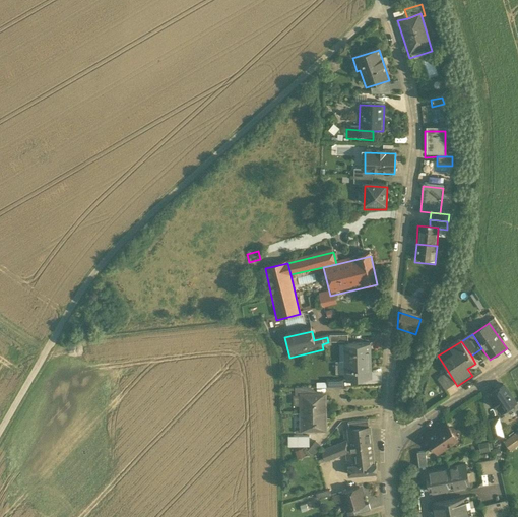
[(372,345),(344,346),(344,365),(372,364),(372,345)]
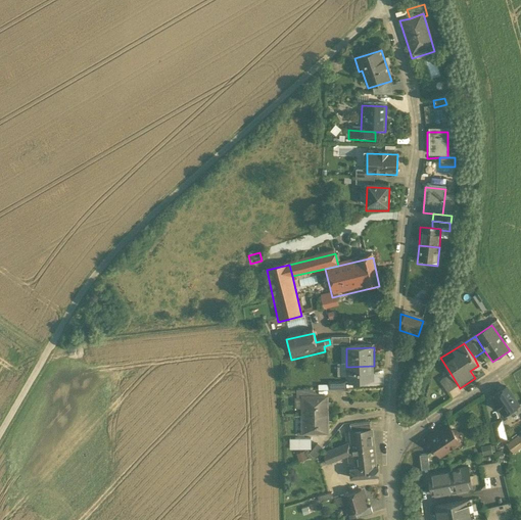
[(374,366),(346,367),(347,385),(374,385),(374,366)]
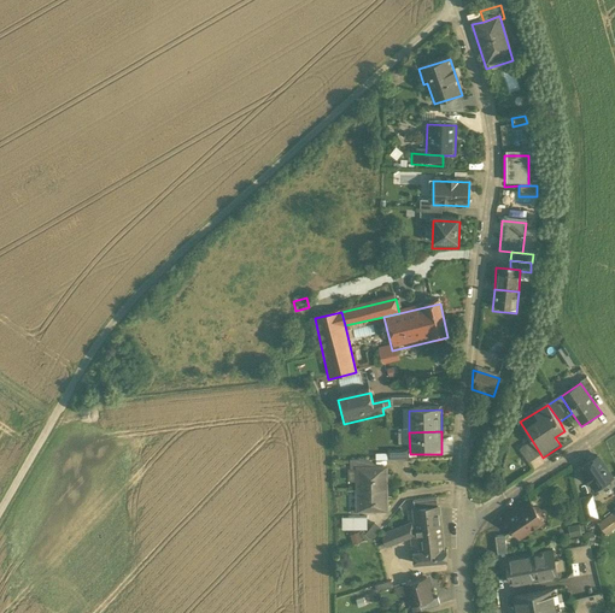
[(543,458),(533,442),(519,452),(529,466),(543,458)]
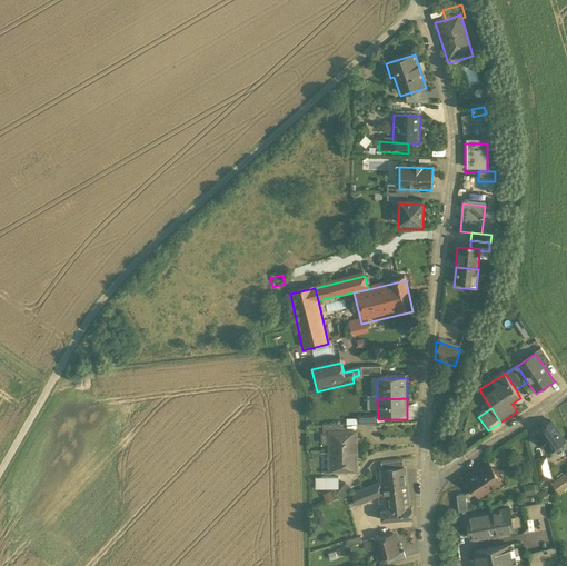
[(550,419),(533,432),(547,453),(565,440),(550,419)]
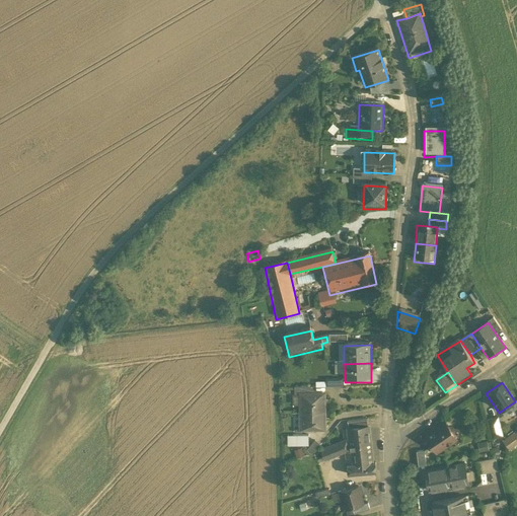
[(297,395),(298,415),(325,415),(325,394),(297,395)]
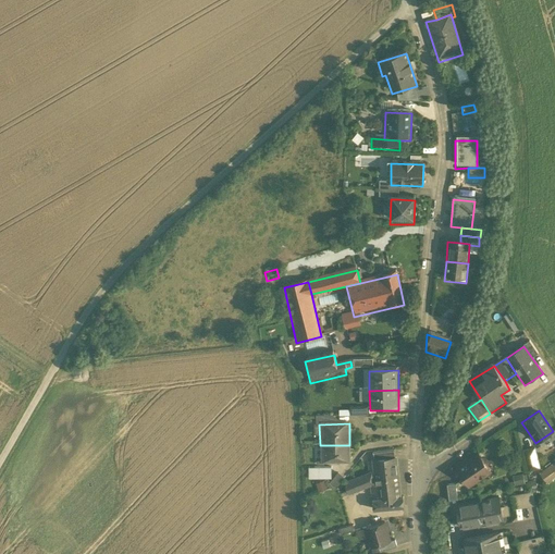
[(320,445),(320,467),(349,466),(349,445),(320,445)]
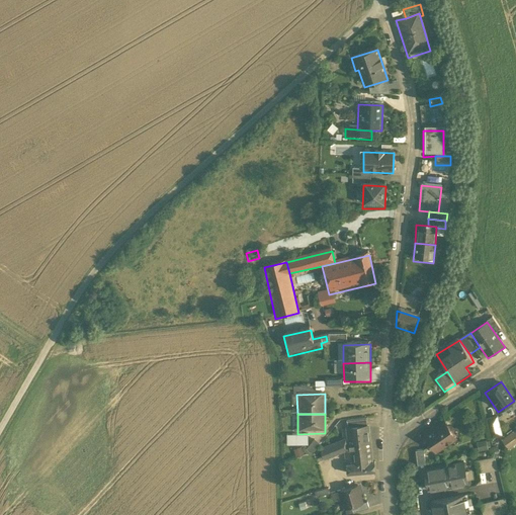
[(486,418),(491,437),(501,435),(496,415),(486,418)]
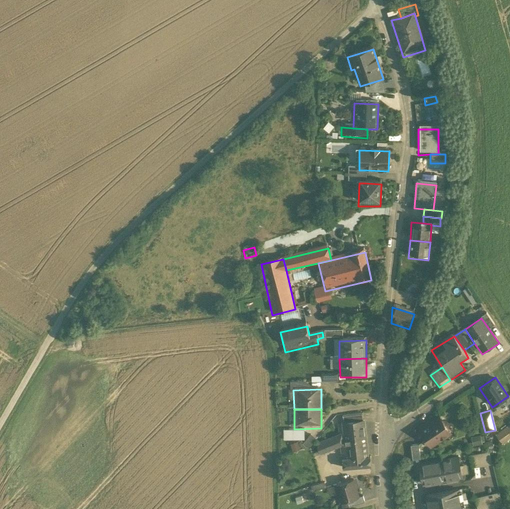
[(418,430),(428,446),(451,430),(440,415),(418,430)]
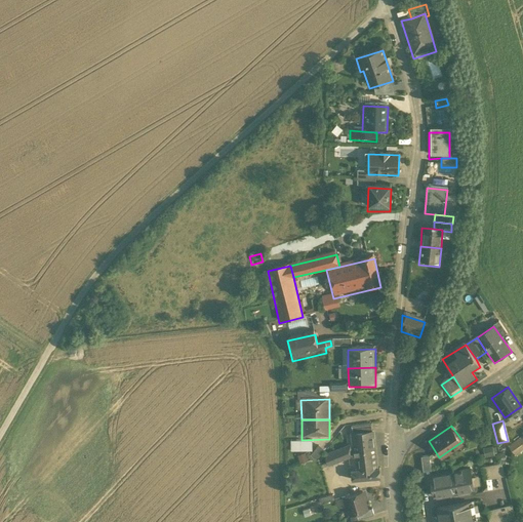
[(373,434),(350,437),(351,447),(323,457),(327,470),(348,462),(351,485),(378,483),(373,434)]
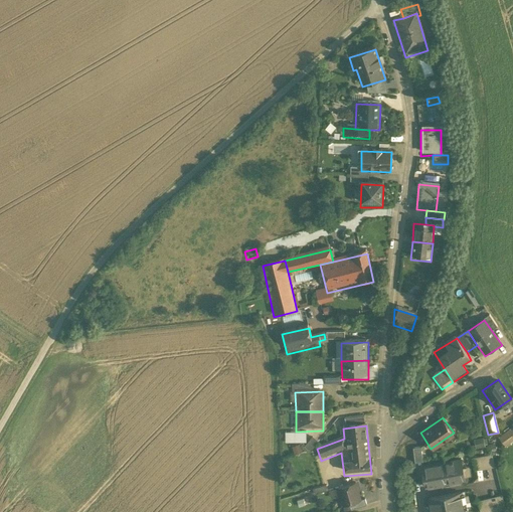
[(304,443),(304,433),(282,433),(282,443),(304,443)]
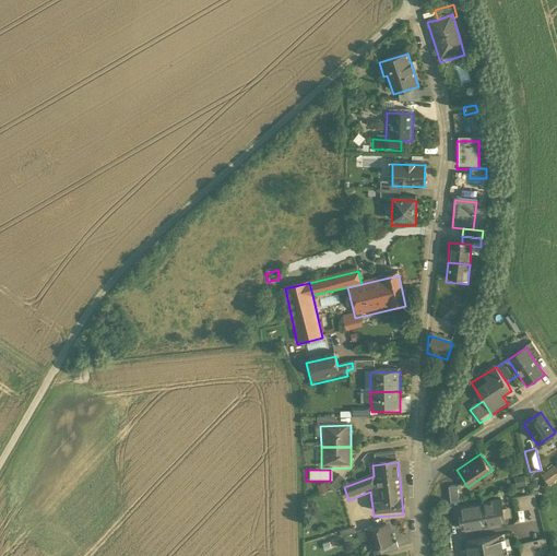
[(339,475),(313,487),(318,495),(343,484),(339,475)]
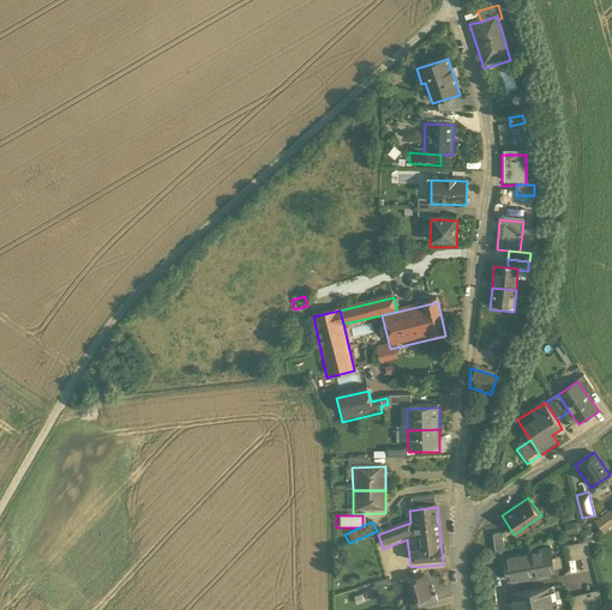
[(564,535),(576,535),(575,523),(563,524),(564,535)]
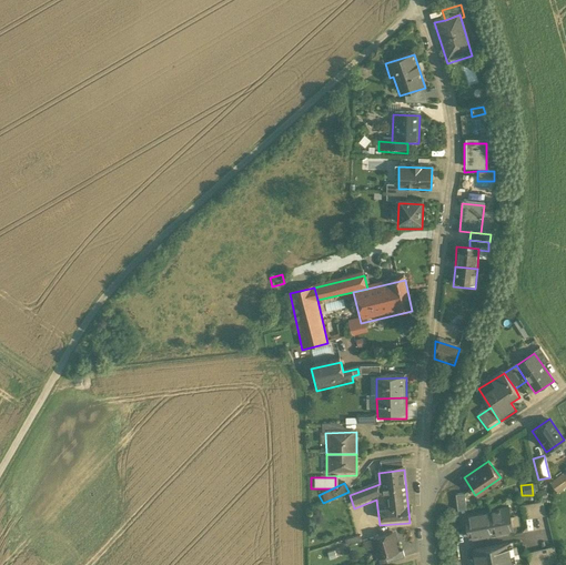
[(462,495),(453,495),(454,512),(463,511),(462,495)]
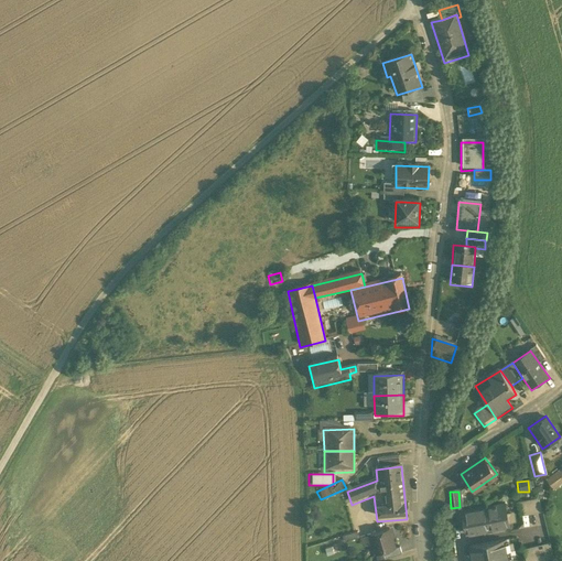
[(541,510),(538,497),(531,498),(533,511),(541,510)]
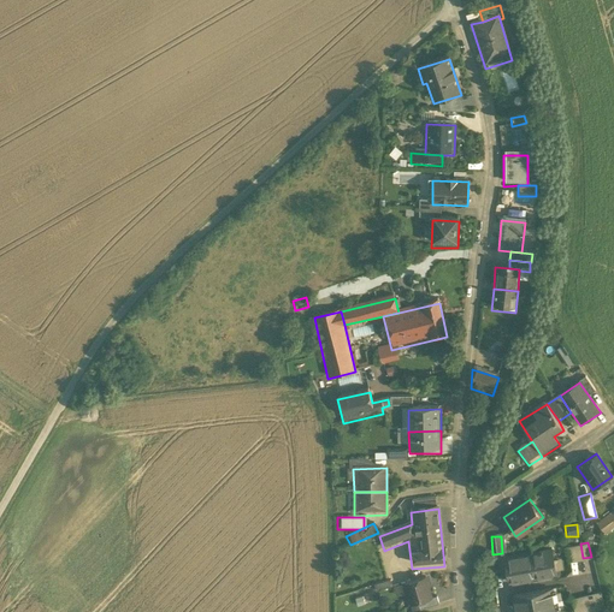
[(583,558),(580,544),(572,545),(576,560),(583,558)]
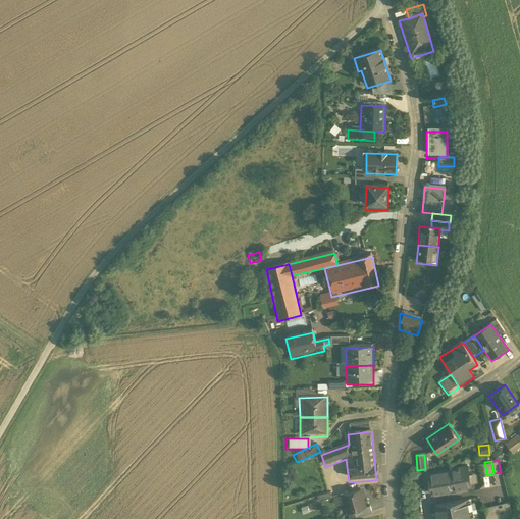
[(487,475),(484,462),(478,464),(481,476),(487,475)]
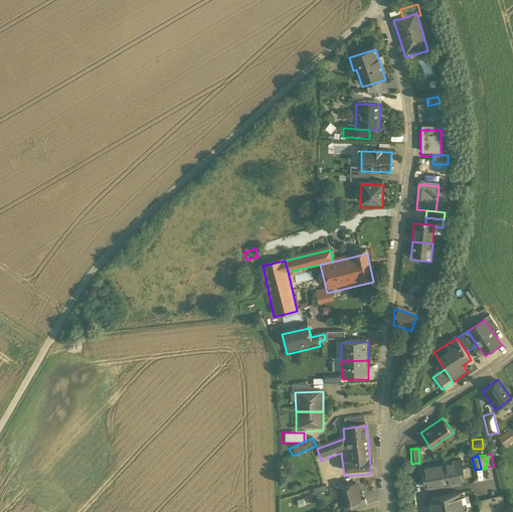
[(445,484),(465,480),(461,459),(441,462),(445,484)]
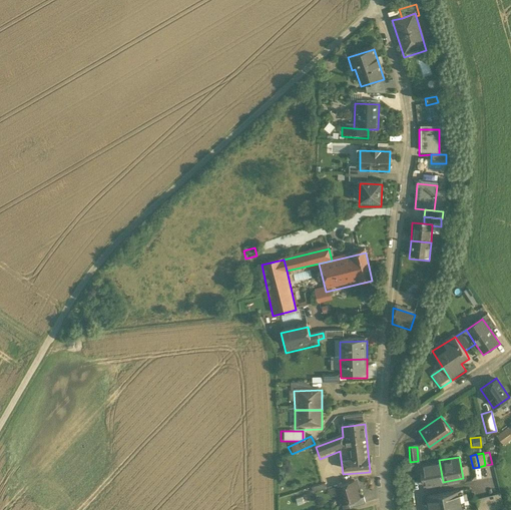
[(423,486),(443,482),(439,460),(419,464),(423,486)]
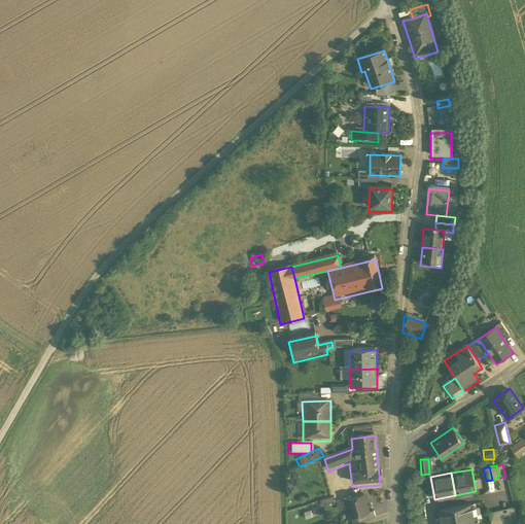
[(364,495),(336,503),(339,513),(346,511),(349,519),(356,517),(370,513),(364,495)]
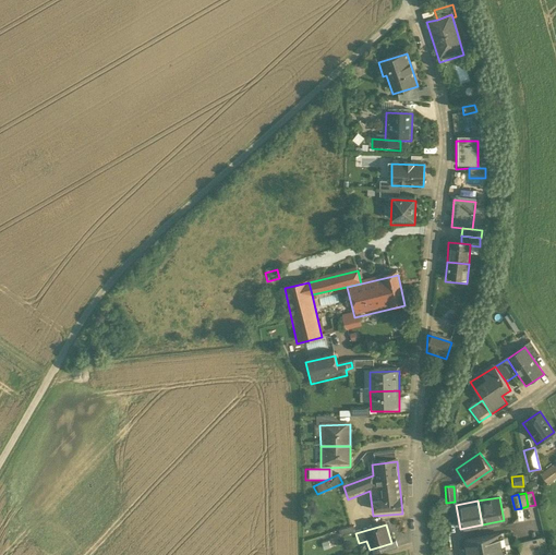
[(499,554),(496,533),(462,541),(464,554),(499,554)]
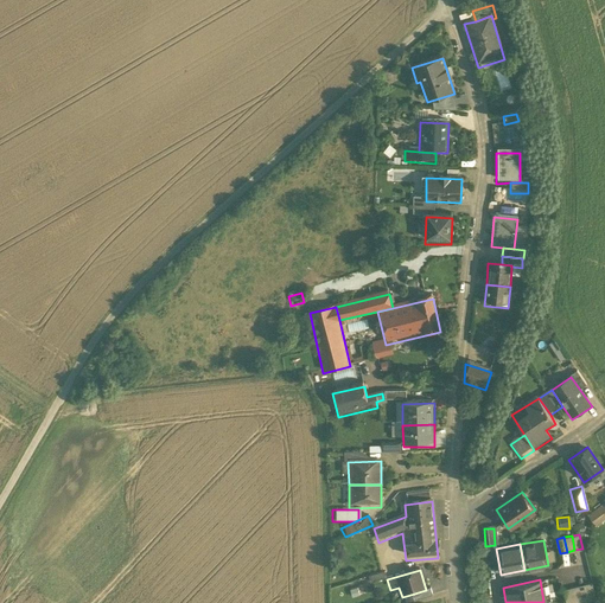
[(591,583),(581,585),(585,601),(594,600),(591,583)]
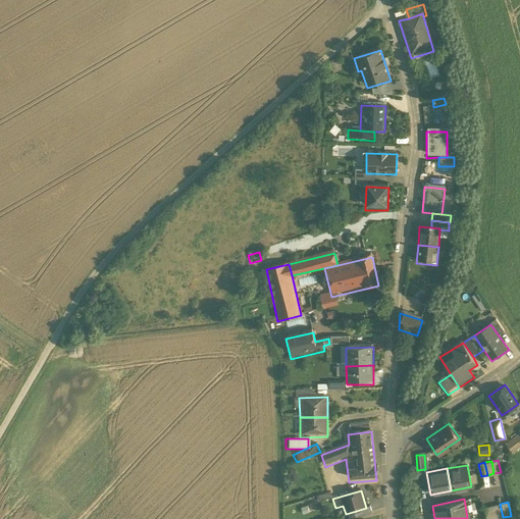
[(500,504),(491,505),(495,518),(499,518),(503,517),(500,504)]
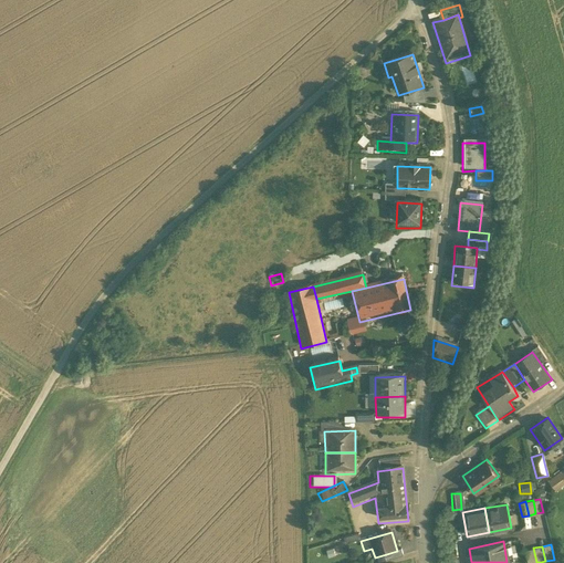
[(533,548),(524,550),(526,562),(536,562),(533,548)]
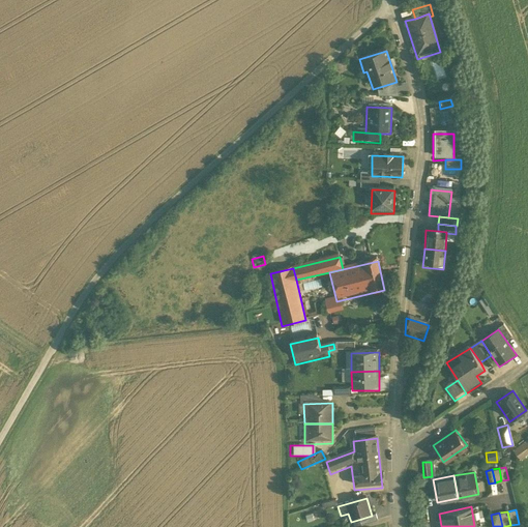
[(372,516),(358,520),(360,526),(377,521),(375,515),(372,516)]
